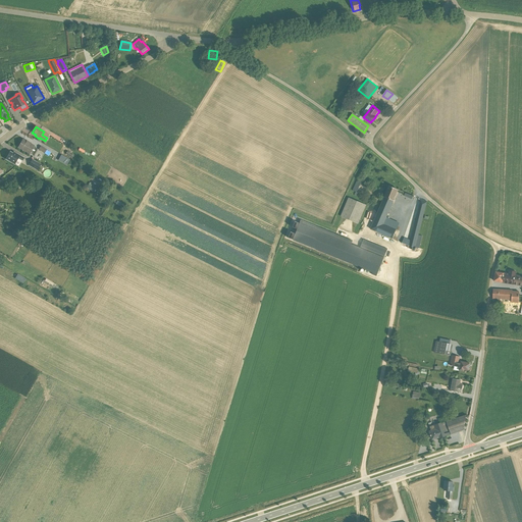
[(22,140),(18,148),(32,156),(36,149),(34,146),(22,140)]
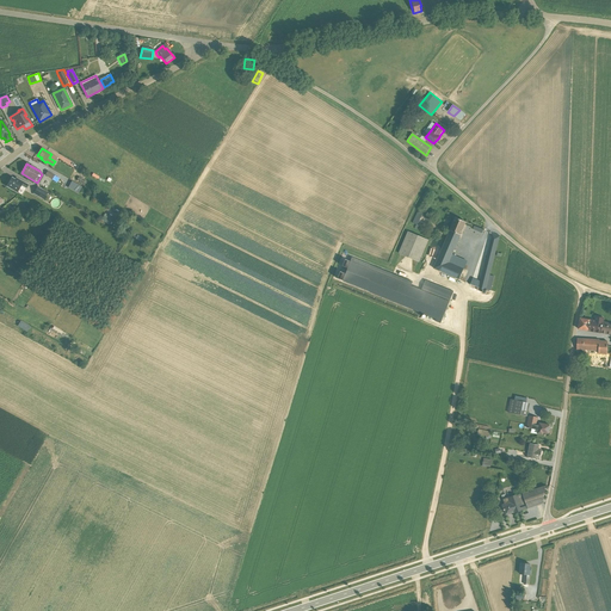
[(48,171),(45,176),(51,179),(53,179),(55,181),(57,177),(55,176),(55,174),(48,171)]
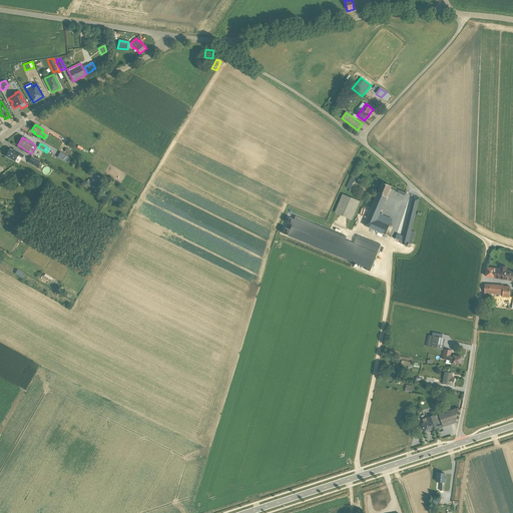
[(10,149),(5,156),(14,162),(17,156),(21,159),(24,155),(13,149),(12,150),(10,149)]
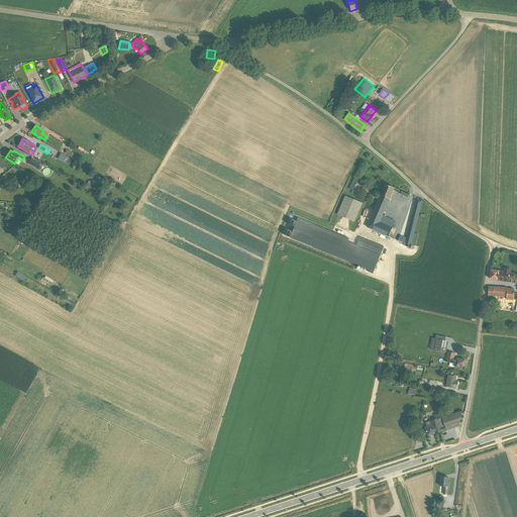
[(37,170),(40,164),(31,159),(28,165),(37,170)]
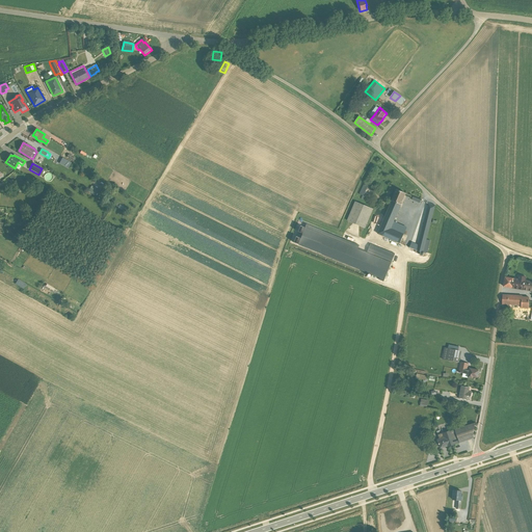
[(4,179),(1,183),(6,188),(9,185),(4,179)]
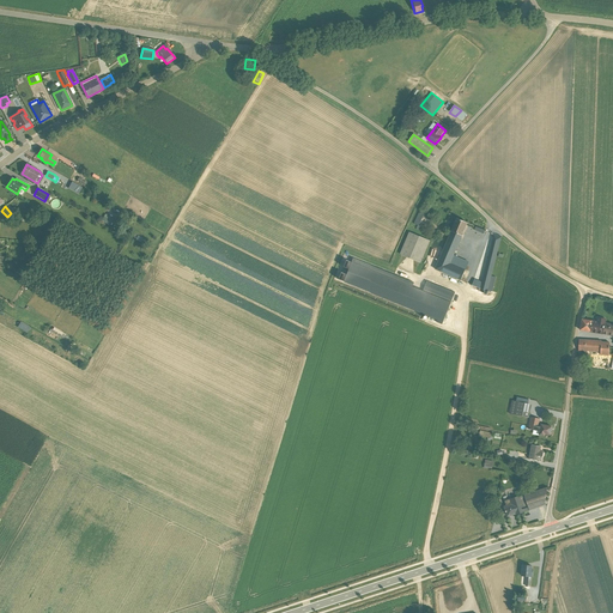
[(101,220),(110,225),(114,219),(104,213),(101,220)]
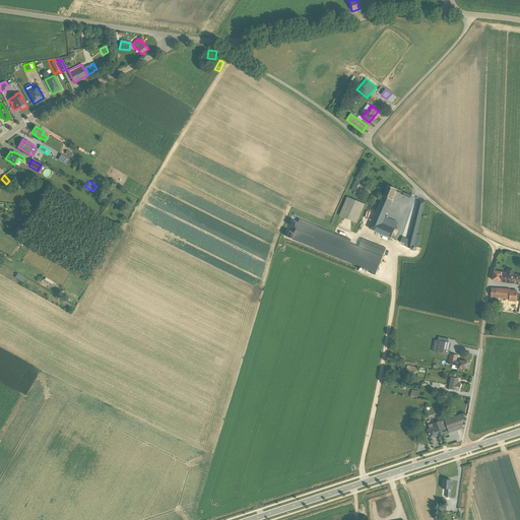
[(385,217),(396,189),(387,185),(369,229),(390,238),(397,222),(385,217)]
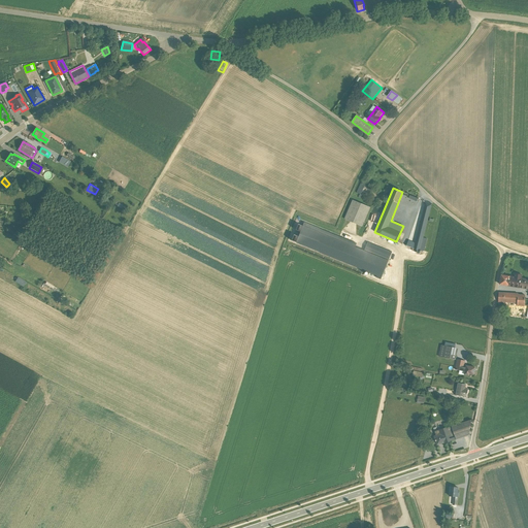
[(370,208),(352,200),(344,219),(344,220),(362,227),(370,208)]
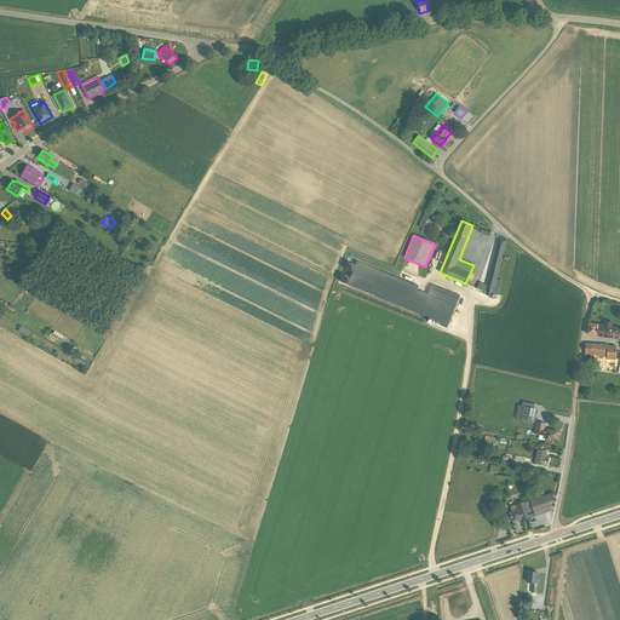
[(497,237),(499,239),(487,286),(480,282),(477,288),(489,294),(489,298),(492,298),(494,294),(498,296),(501,281),(497,280),(506,240),(503,237),(503,239),(497,236),(497,237)]
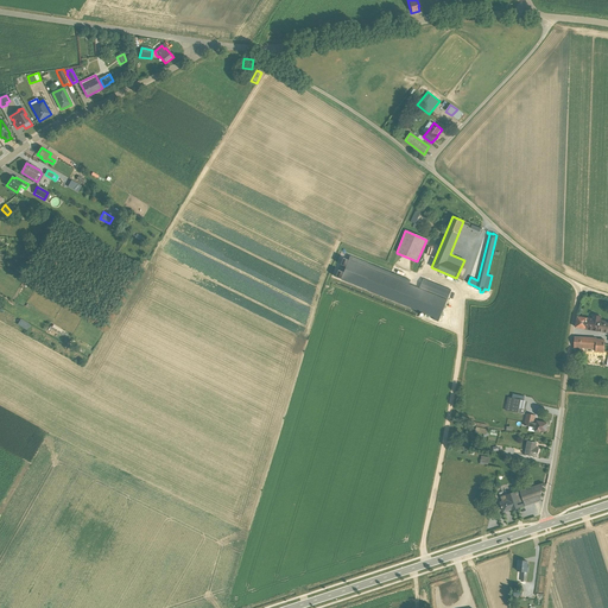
[(348,260),(340,279),(434,317),(432,320),(438,324),(438,322),(451,291),(423,279),(419,290),(348,260)]
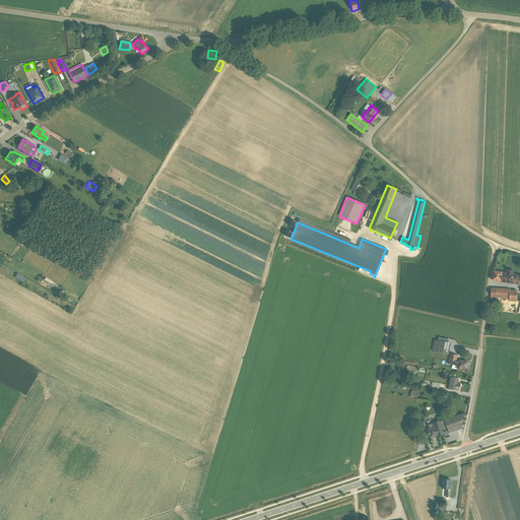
[(494,271),(492,280),(500,281),(500,282),(511,284),(513,274),(514,271),(507,269),(507,273),(506,273),(494,271)]
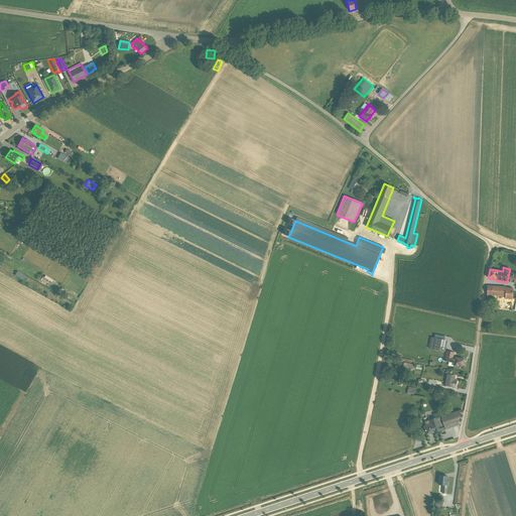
[(22,279),(25,274),(16,270),(14,275),(22,279)]
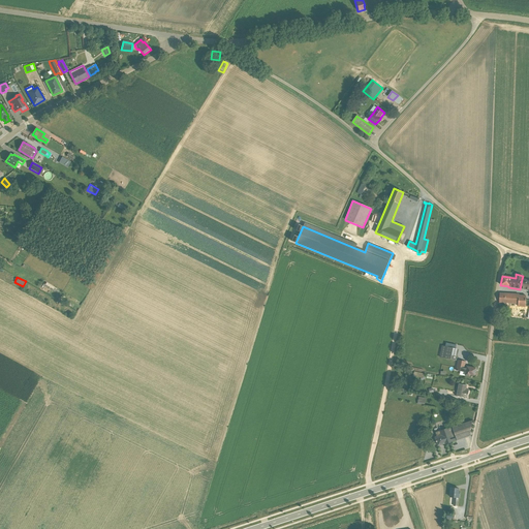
[(528,280),(522,279),(520,289),(528,290),(528,280)]
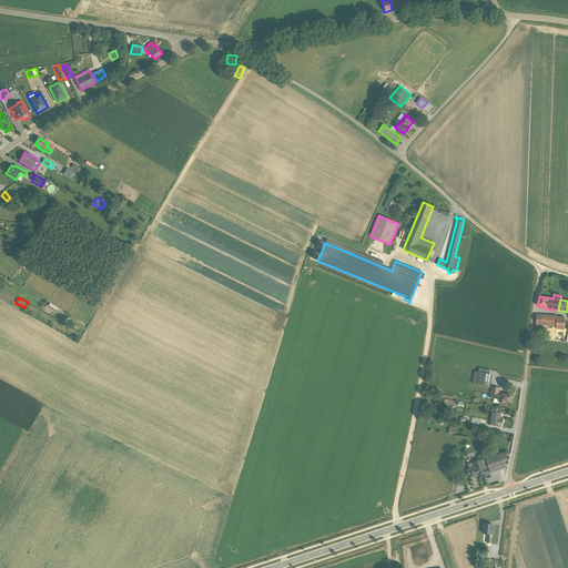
[(536,315),(536,331),(541,331),(541,326),(556,326),(557,316),(536,315)]
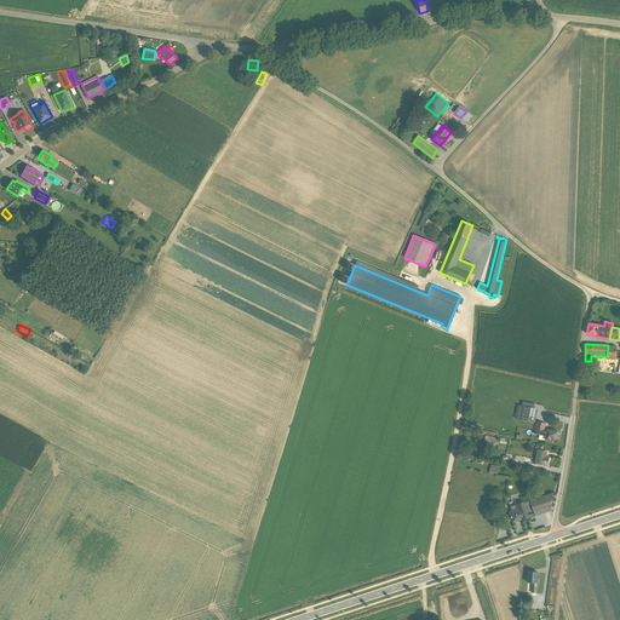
[(517,406),(515,419),(534,423),(538,411),(517,406)]
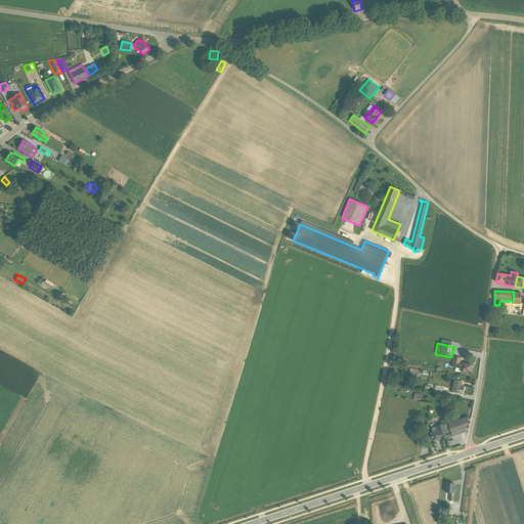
[(453,356),(451,367),(455,367),(455,372),(461,373),(461,372),(466,373),(466,372),(470,373),(471,365),(462,363),(462,364),(461,364),(462,358),(453,356)]
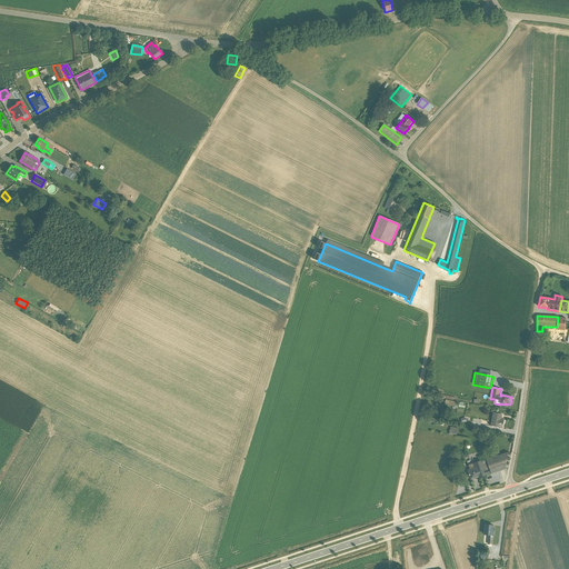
[(446,400),(445,405),(451,406),(453,410),(458,408),(455,402),(446,400)]
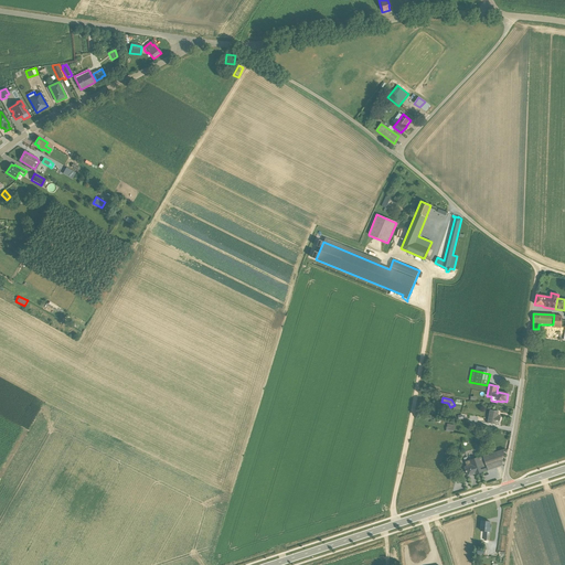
[(499,412),(490,411),(487,423),(499,425),(501,417),(498,416),(499,412)]
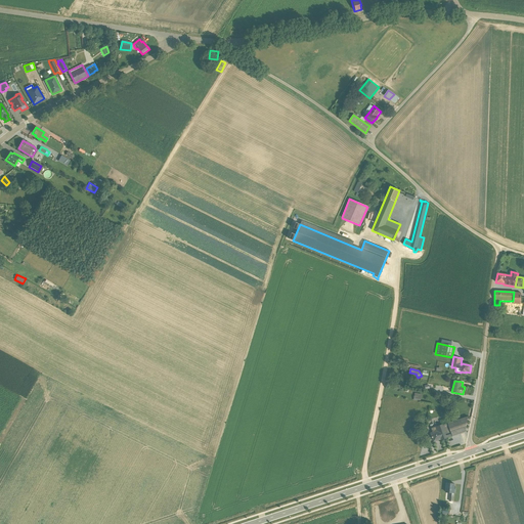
[(465,432),(468,417),(461,419),(459,415),(442,421),(443,425),(447,438),(465,432)]
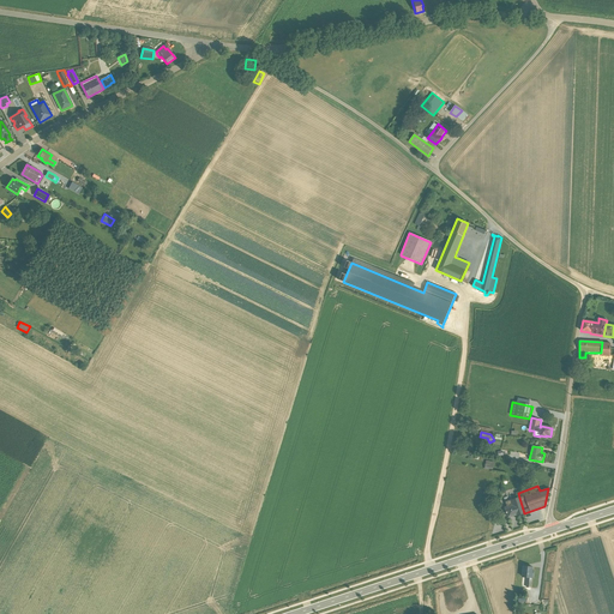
[(524,513),(519,498),(518,498),(510,500),(511,500),(505,503),(506,506),(505,507),(509,517),(517,515),(518,516),(524,513)]
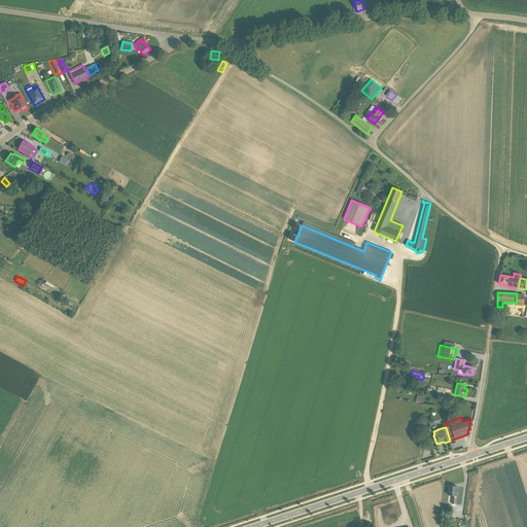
[(451,504),(456,504),(456,496),(457,496),(457,492),(456,491),(457,487),(449,486),(448,495),(452,496),(451,504)]
